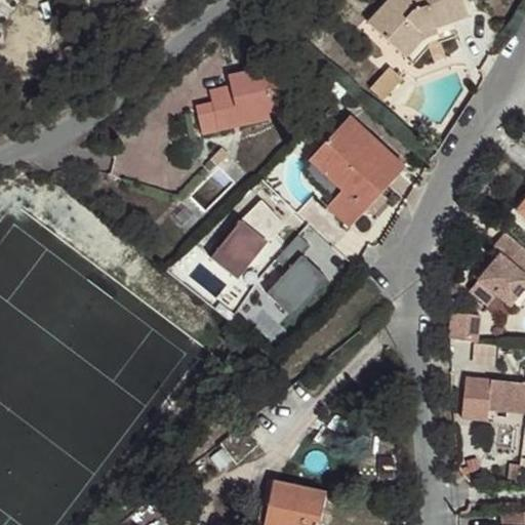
[(462,0),(390,0),(368,24),(388,41),(402,54),(422,34),(436,29),(469,16),(462,0)]
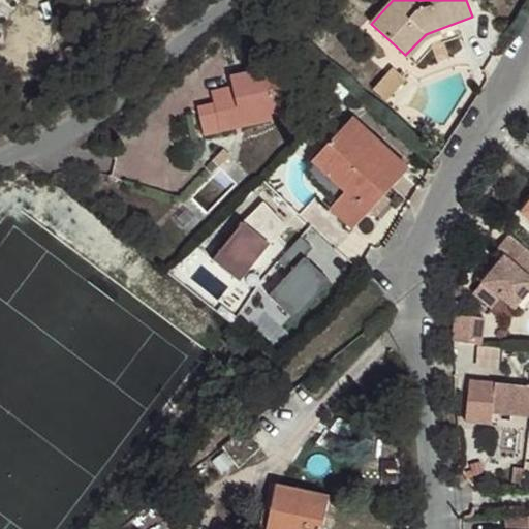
[(439,29),(426,34),(405,55),(409,59),(427,39),(441,34),(439,29)]
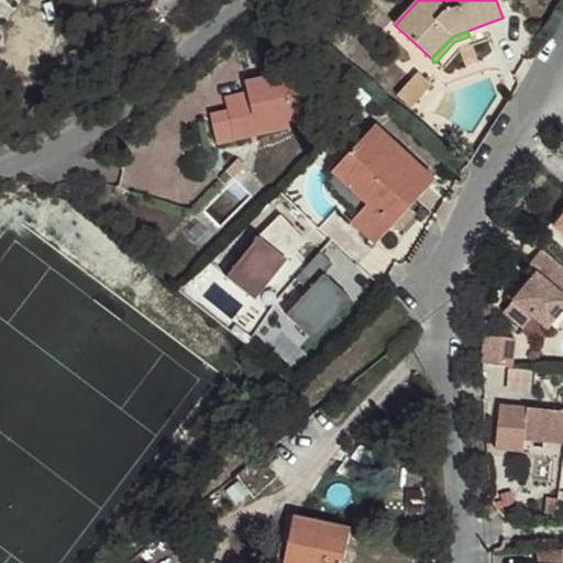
[(317,66),(245,81),(247,92),(254,129),(289,121),(328,112),(317,66)]
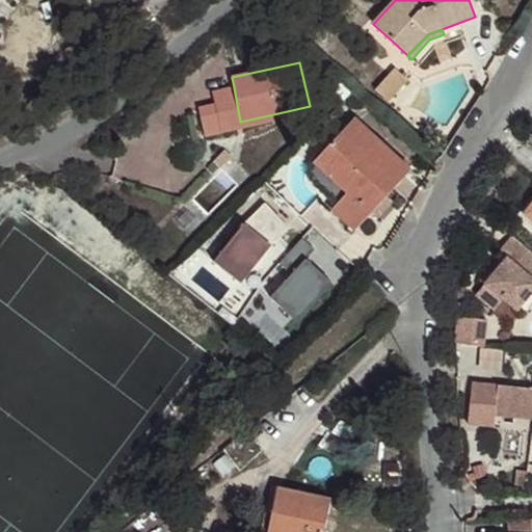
[(407,81),(395,69),(375,90),(388,102),(407,81)]
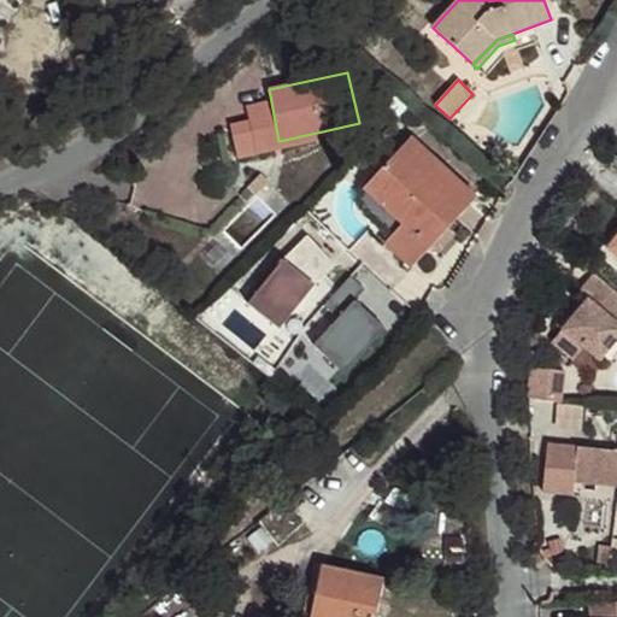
[(278,141),(271,101),(263,104),(272,151),(318,141),(317,133),(278,141)]
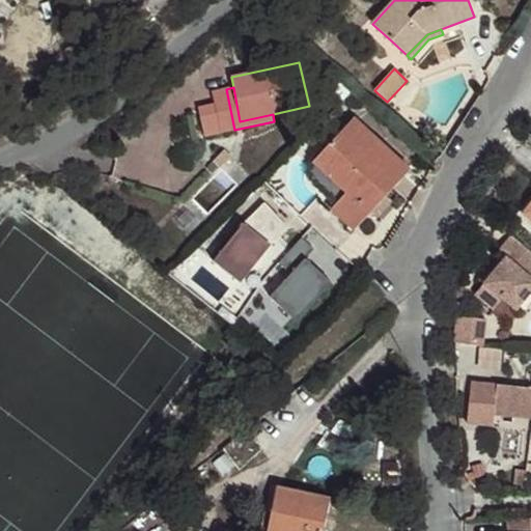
[(204,137),(234,130),(226,89),(212,92),(215,104),(198,108),(204,137)]
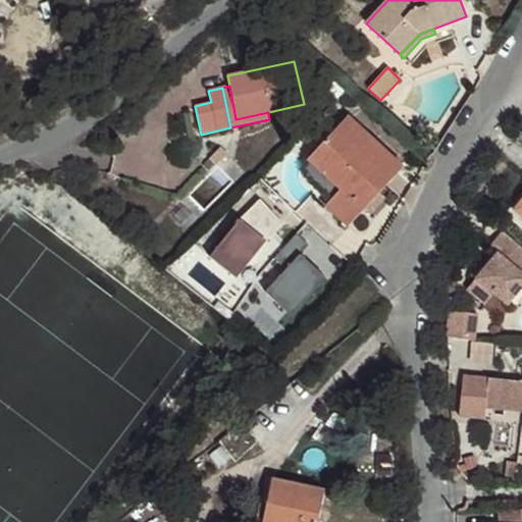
[(404,167),(349,116),(324,143),(334,153),(324,167),(323,173),(341,190),(330,201),(325,206),(349,227),(363,212),(379,194),(404,167)]
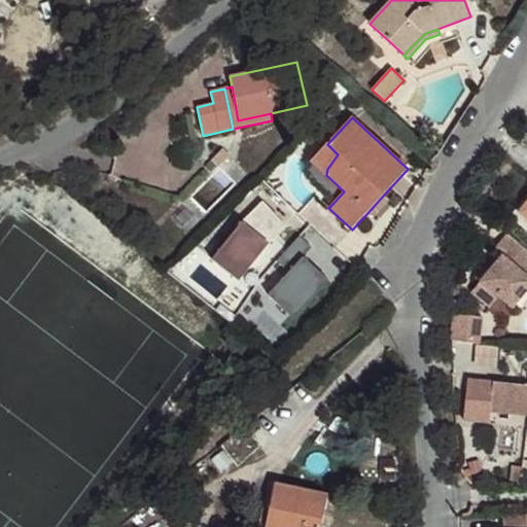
[(338,154),(327,144),(310,163),(309,165),(308,168),(307,173),(308,176),(311,181),(317,186),(334,203),(344,191),(326,175),(327,169),(338,154)]
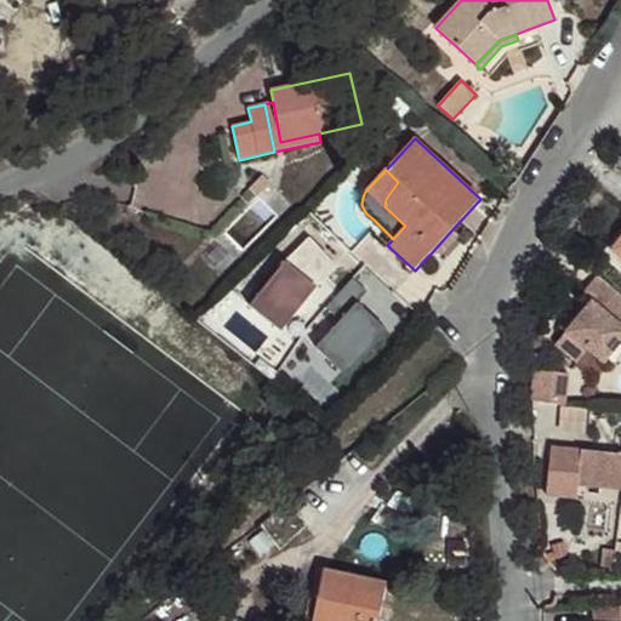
[(272,183),(262,175),(249,189),(257,198),(272,183)]
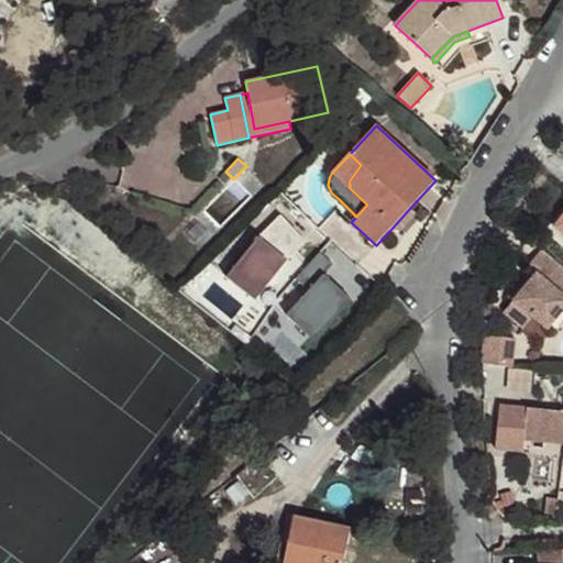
[(416,213),(409,209),(392,229),(397,234),(416,213)]
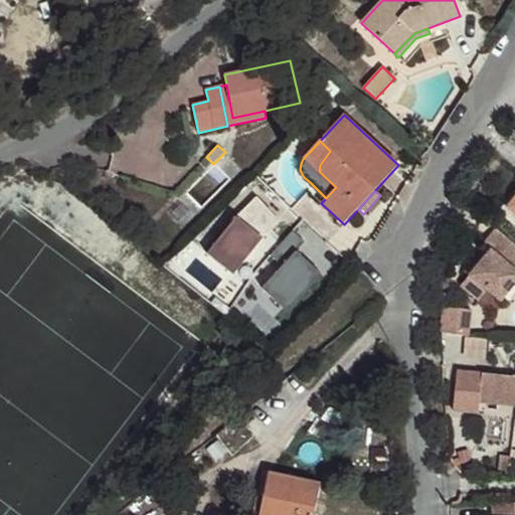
[(254,193),(205,250),(231,273),(281,215),(254,193)]
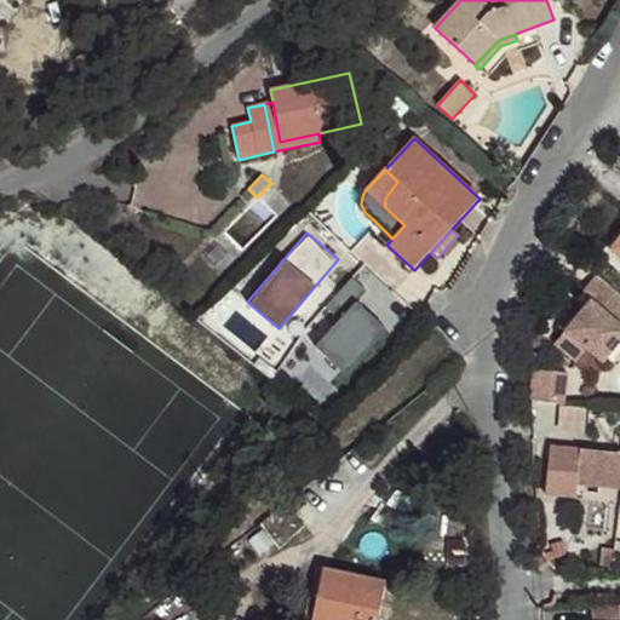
[(603,362),(619,340),(619,294),(597,276),(567,313),(577,320),(555,346),(575,363),(587,350),(603,362)]
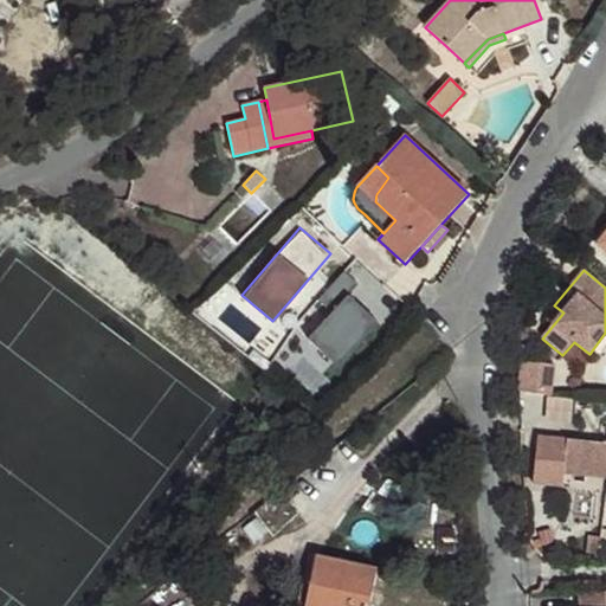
[(350,289),(305,334),(336,365),(381,320),(350,289)]
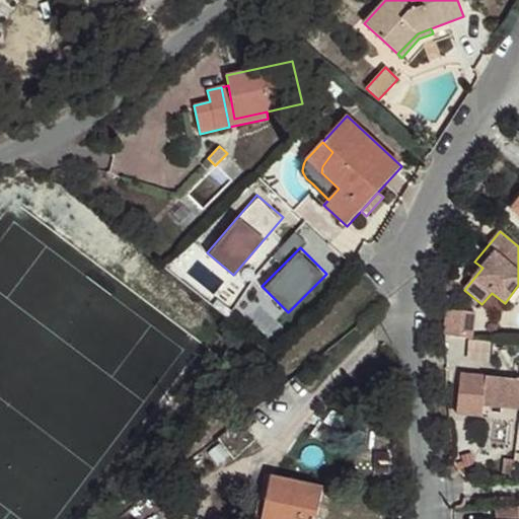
[(455,278),(448,277),(446,276),(445,281),(444,291),(452,292),(455,278)]
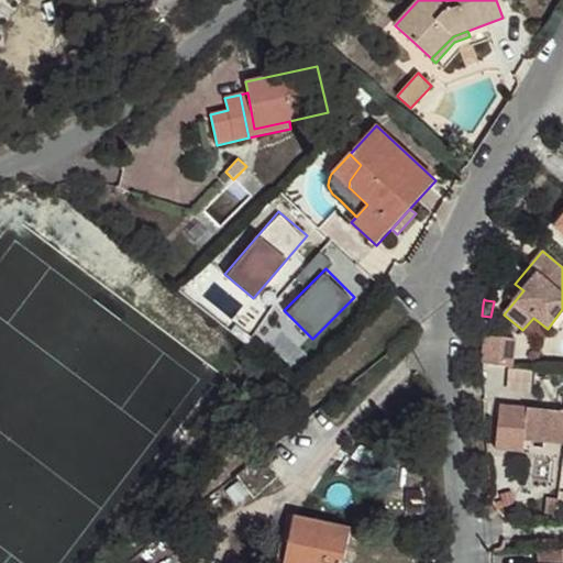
[(487,332),(482,360),(511,365),(517,338),(487,332)]
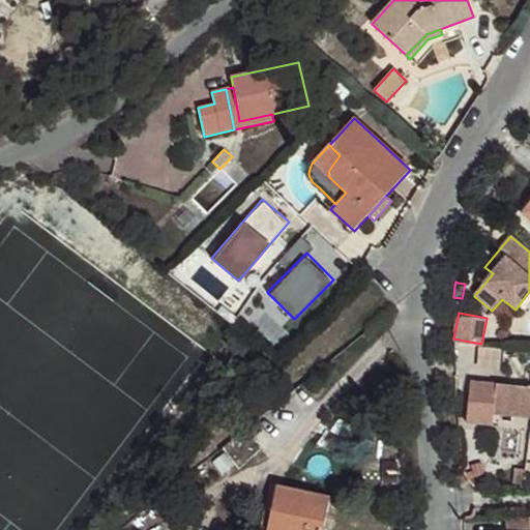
[(529,388),(491,385),(489,412),(529,415),(529,388)]
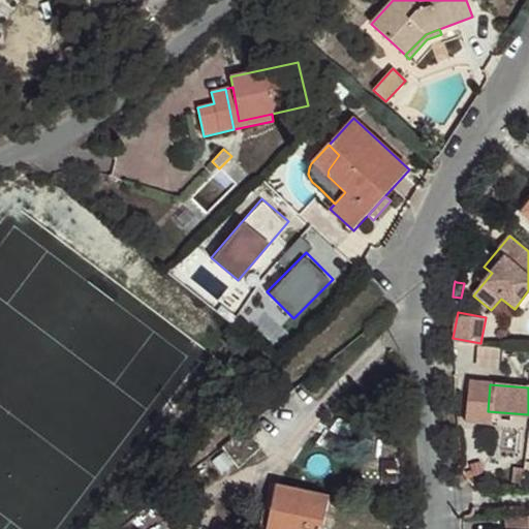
[(272,528),(267,528),(276,485),(270,485),(265,506),(259,528),(272,528)]
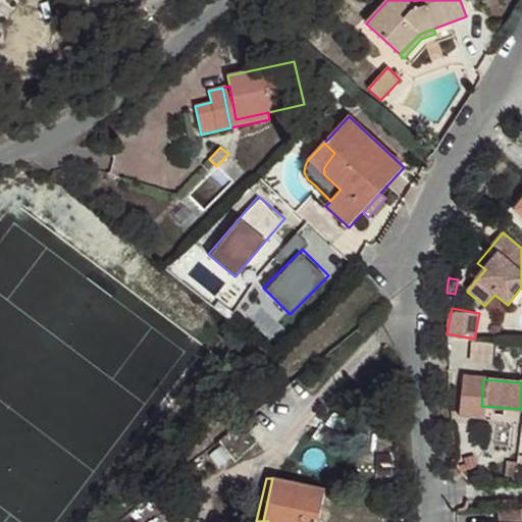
[(317,521),(325,489),(272,478),(263,521),(268,521),(317,521)]
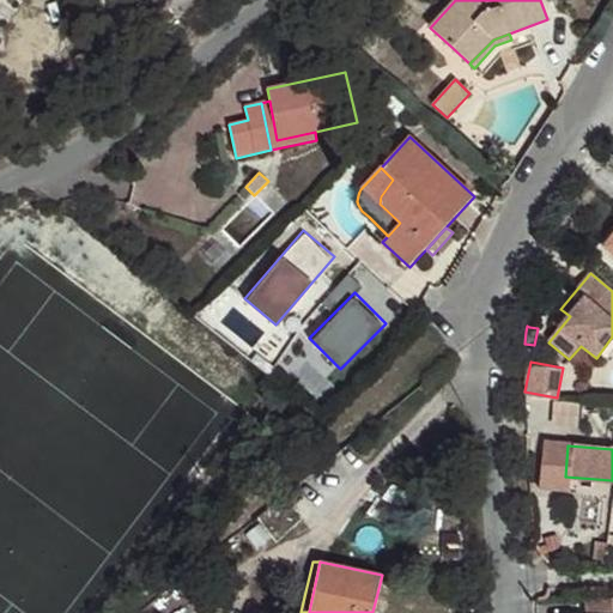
[(612,612),(612,598),(599,599),(599,612),(612,612)]
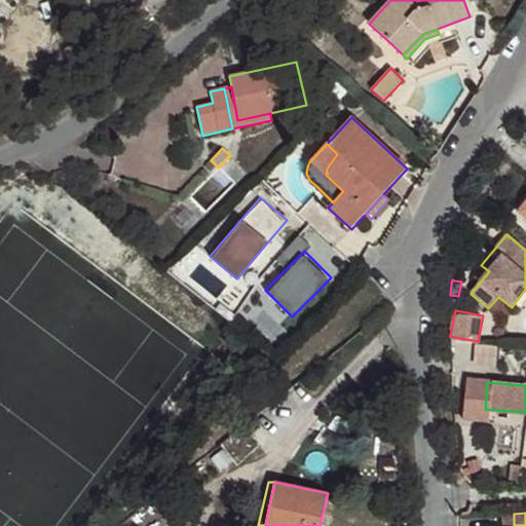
[(514,525),(514,514),(503,514),(503,525),(514,525)]
